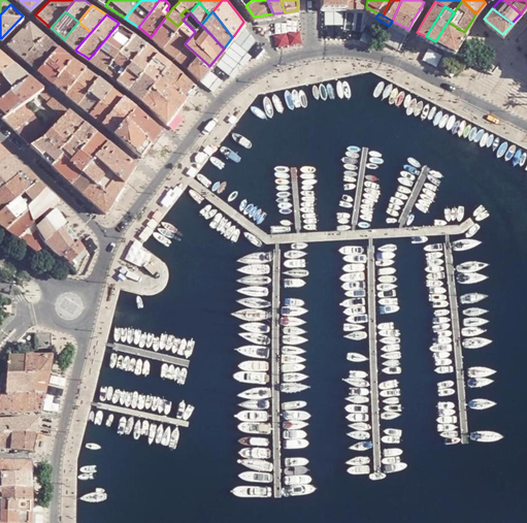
[(166,17),(151,37),(156,41),(162,46),(170,36),(176,28),(177,26),(166,17)]
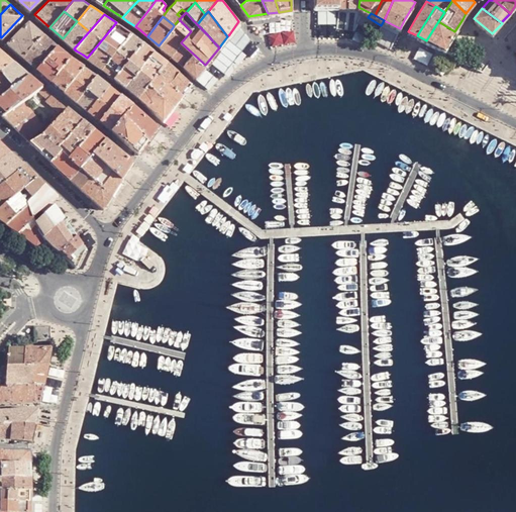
[(167,35),(159,45),(160,46),(166,50),(171,55),(181,42),(191,31),(179,19),(174,25),(173,27),(167,35)]
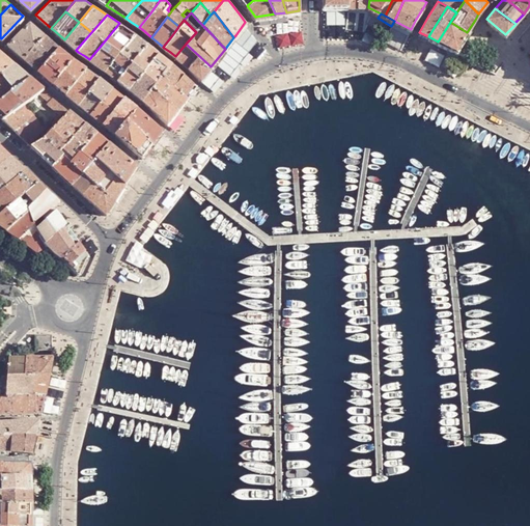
[(7,43),(23,56),(44,34),(43,32),(39,30),(29,21),(7,43)]
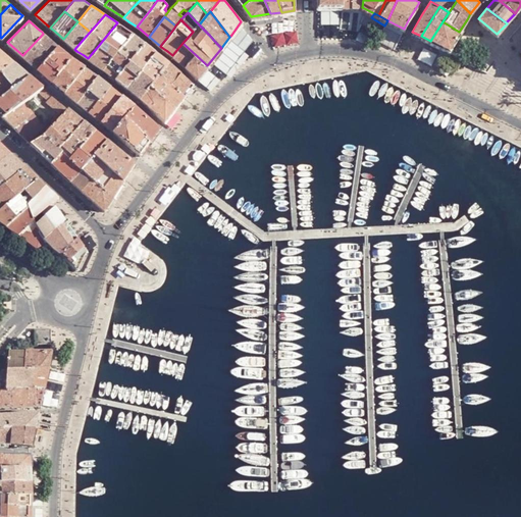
[(297,40),(295,20),(271,22),(273,42),(297,40)]
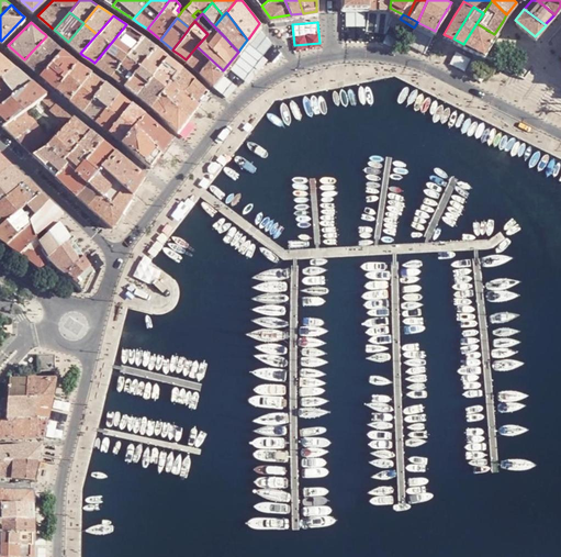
[(83,23),(68,42),(73,46),(80,53),(97,34),(83,23)]
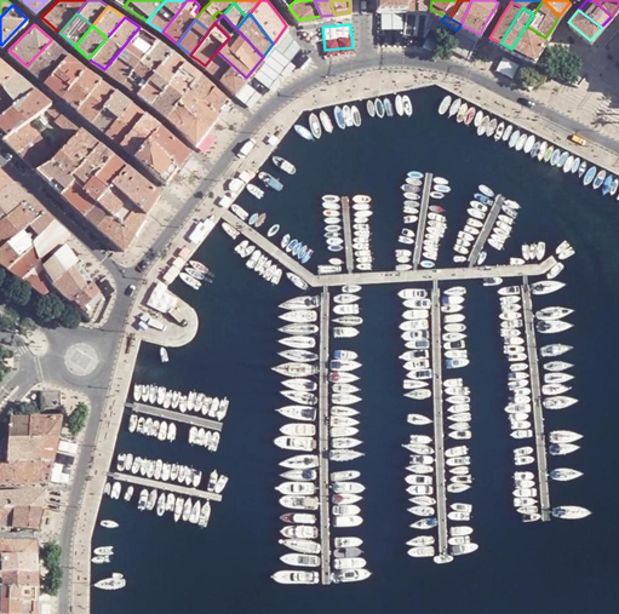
[(526,26),(511,49),(533,59),(544,41),(545,38),(526,26)]
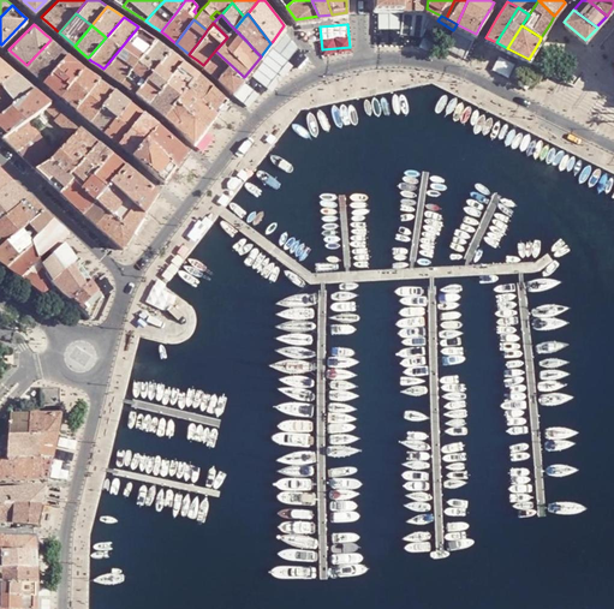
[(155,37),(138,27),(121,47),(138,60),(141,58),(156,39),(155,37)]
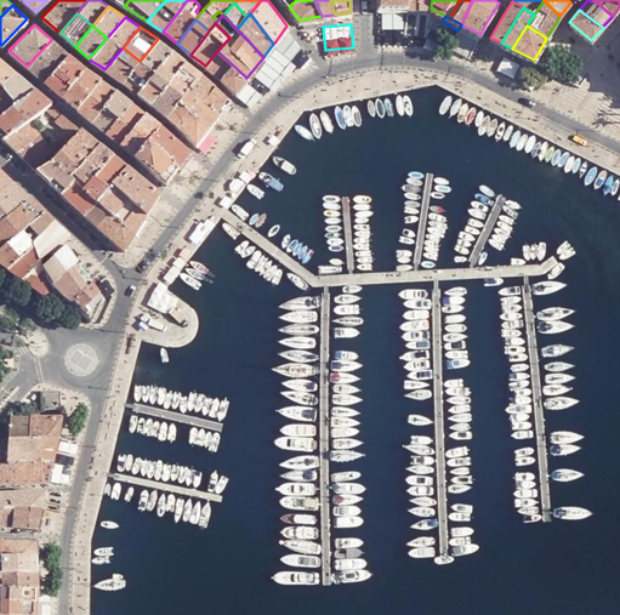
[(169,47),(158,39),(142,58),(155,69),(171,50),(169,47)]
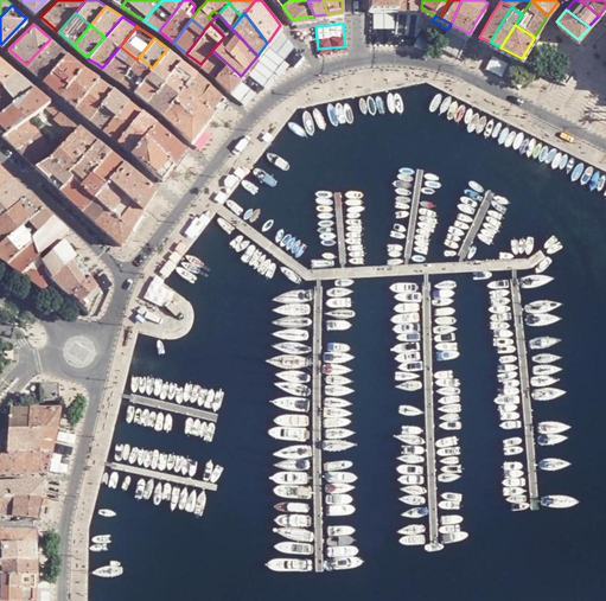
[(50,39),(26,64),(33,70),(44,78),(67,52),(58,46),(50,39)]
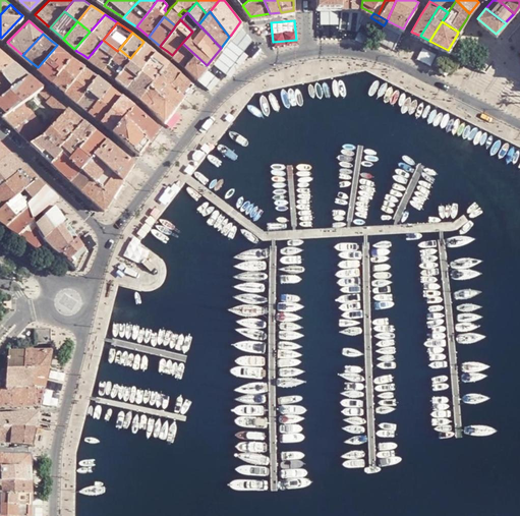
[(103,40),(88,58),(89,59),(96,63),(103,68),(117,51),(103,40)]
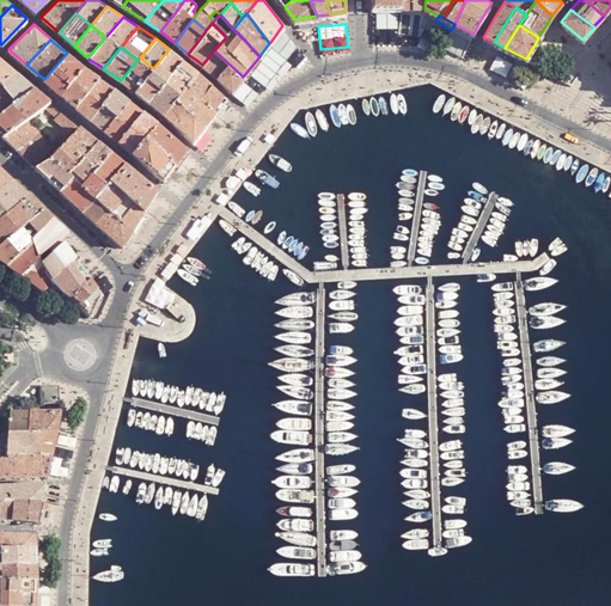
[(177,55),(169,49),(153,68),(151,71),(165,81),(182,60),(177,55)]
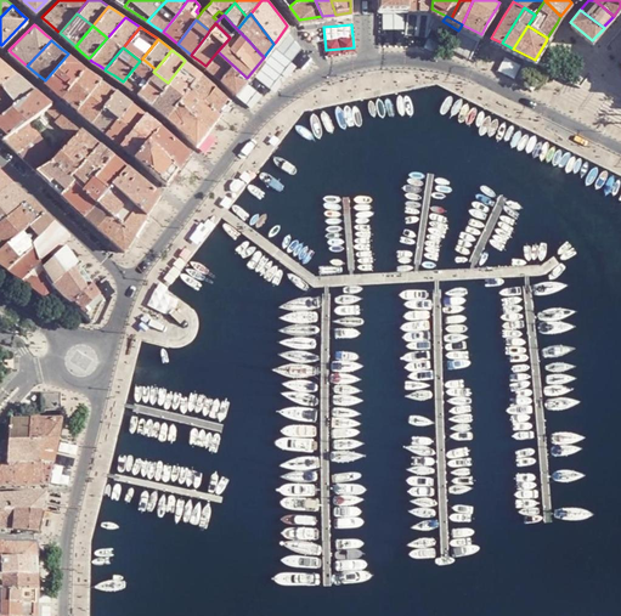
[(218,51),(205,66),(207,67),(208,68),(212,71),(216,75),(225,83),(236,92),(237,91),(247,79),(247,78),(218,51)]
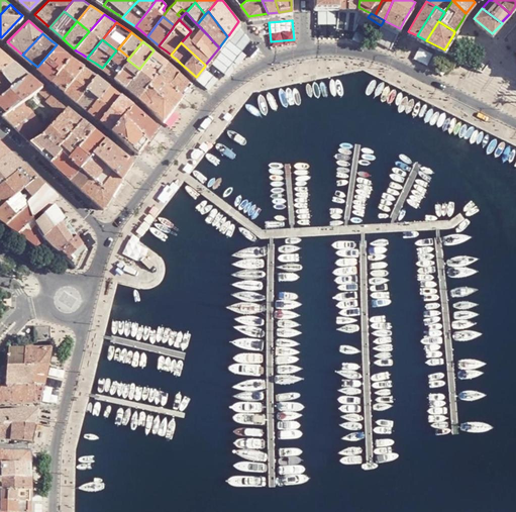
[(57,44),(37,67),(39,69),(43,73),(52,79),(71,57),(69,56),(67,54),(57,44)]
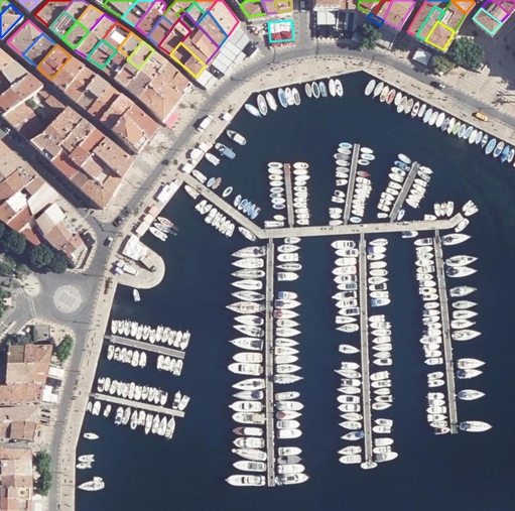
[(0,68),(13,59),(0,47),(0,68)]
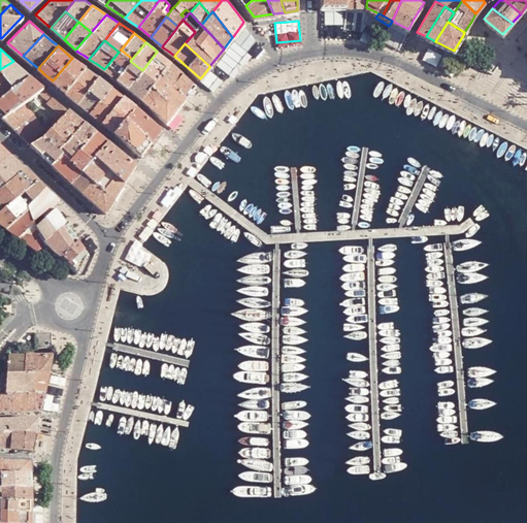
[(119,52),(104,69),(106,71),(116,78),(130,61),(132,59),(121,50),(119,52)]
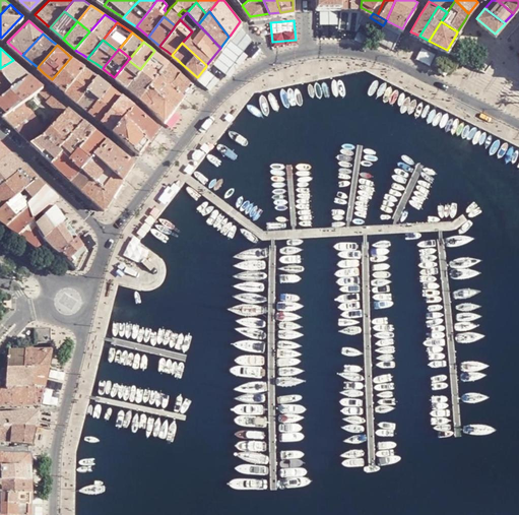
[(163,57),(154,51),(140,69),(153,79),(157,73),(168,61),(166,60),(163,57)]
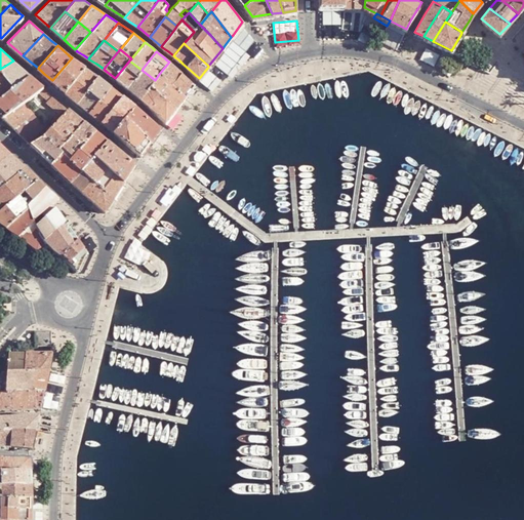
[(457,54),(456,56),(455,58),(456,58),(456,60),(456,61),(456,62),(462,66),(462,65),(462,64),(464,64),(465,64),(466,63),(466,64),(468,60),(457,54)]
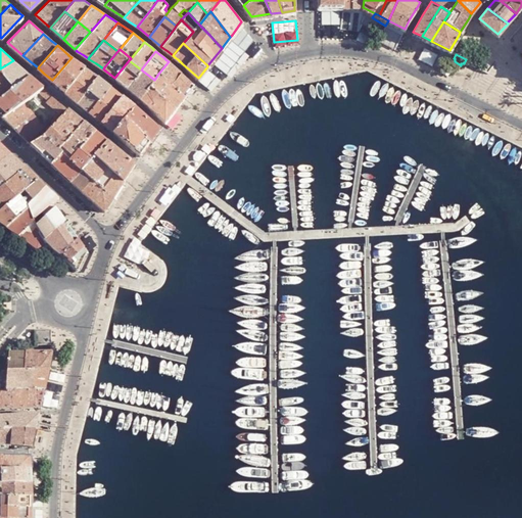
[(72,57),(52,80),(64,90),(75,78),(84,66),(80,63),(72,57)]
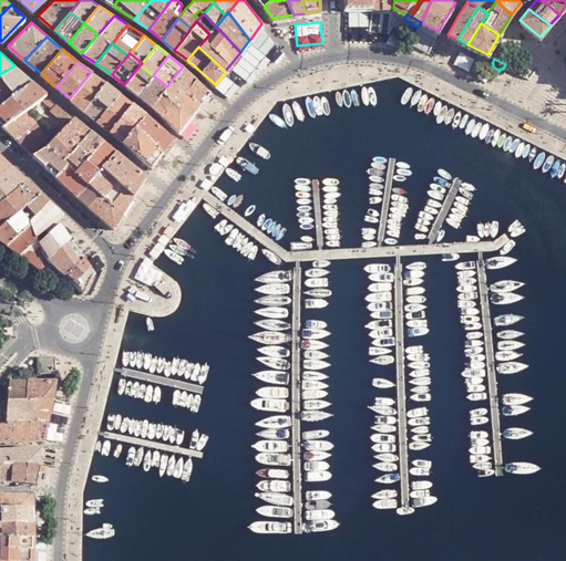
[(29,78),(14,65),(0,74),(0,92),(4,99),(31,80),(29,78)]
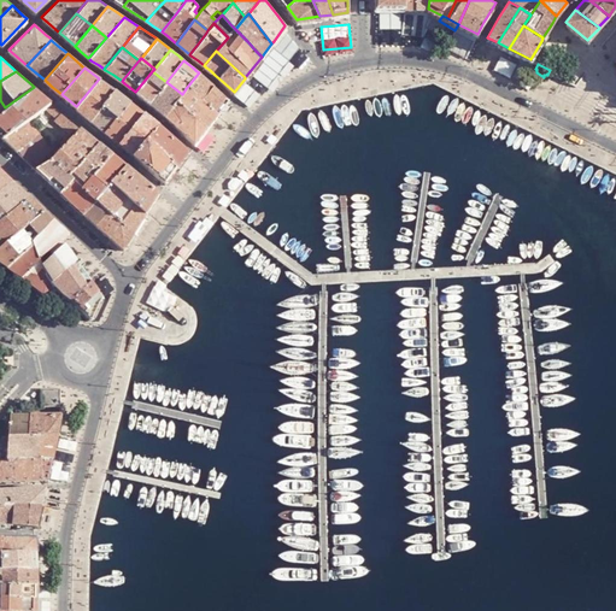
[(152,71),(135,92),(140,95),(151,104),(166,82),(152,71)]
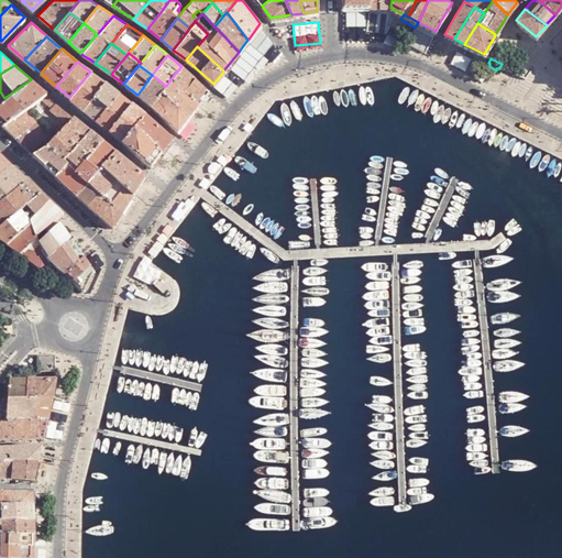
[(209,89),(182,66),(171,79),(187,94),(198,104),(209,89)]
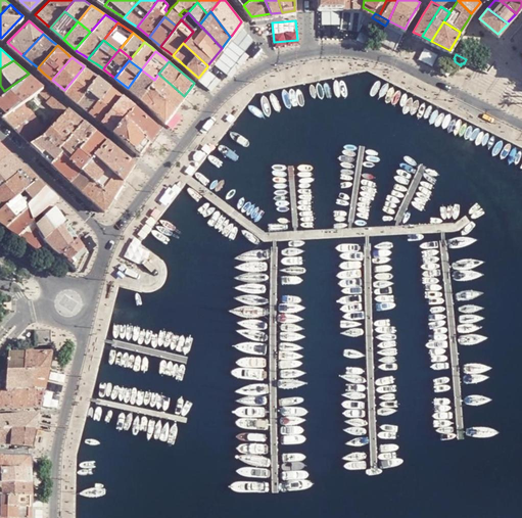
[(93,73),(84,66),(75,78),(87,88),(97,75),(93,73)]
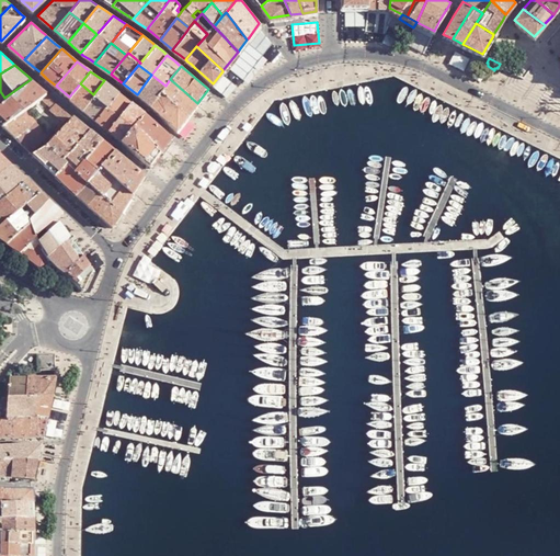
[(223,71),(214,82),(218,87),(227,76),(223,71)]
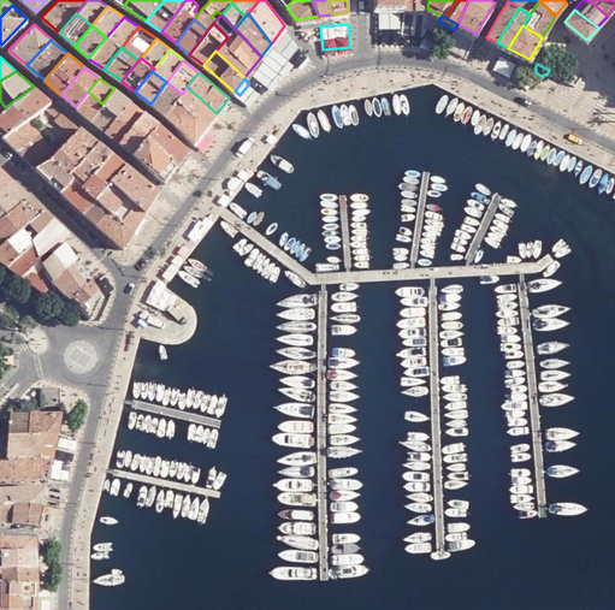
[(166,82),(151,104),(157,108),(165,114),(176,101),(182,94),(166,82)]
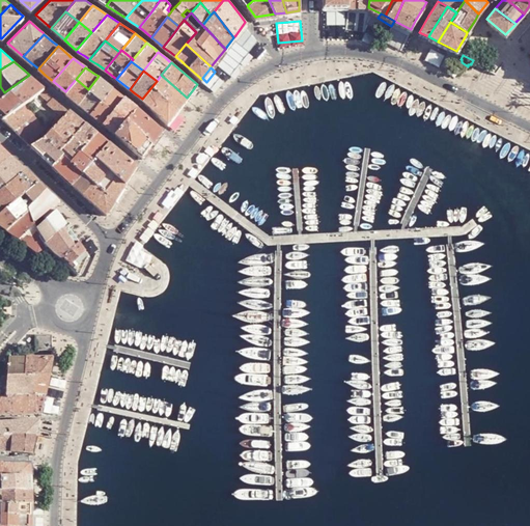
[(4,92),(0,94),(0,113),(2,116),(24,101),(38,90),(44,87),(29,75),(4,92)]
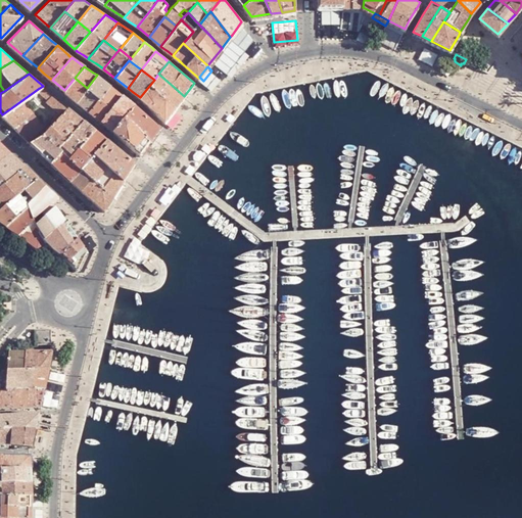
[(158,74),(154,80),(149,86),(162,97),(175,108),(177,104),(181,99),(184,96),(174,87),(158,74)]
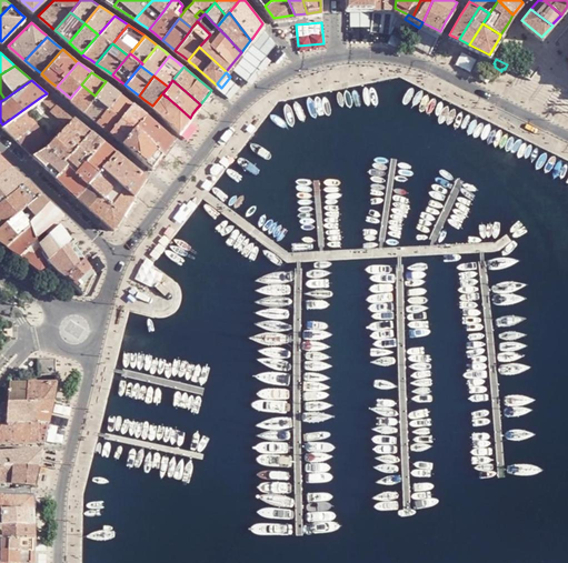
[(95,96),(83,110),(88,113),(97,120),(120,92),(118,91),(113,88),(106,81),(95,96)]
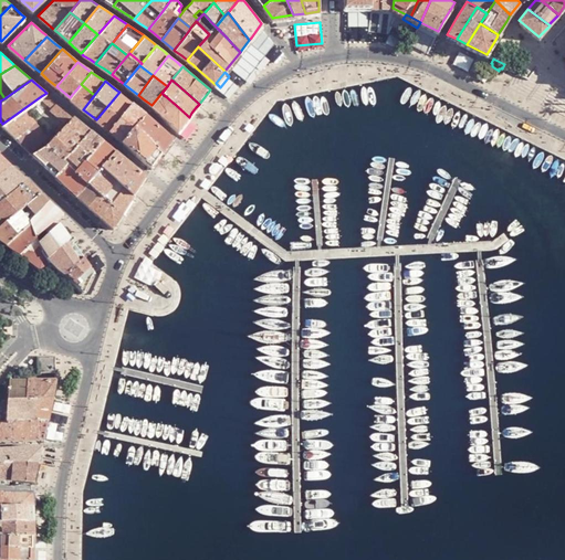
[(81,84),(70,97),(75,103),(83,109),(94,95),(81,84)]
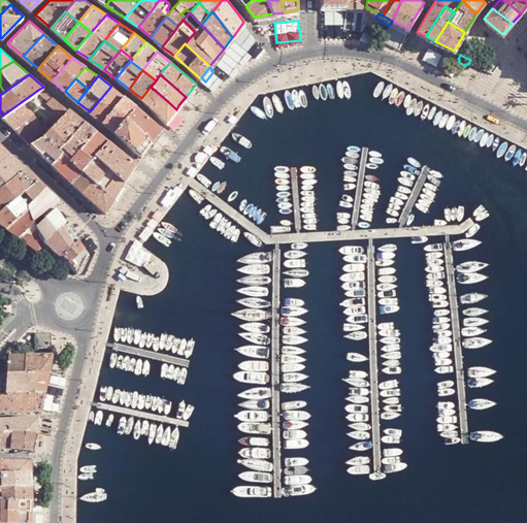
[(111,86),(90,111),(101,123),(123,95),(119,92),(111,86)]
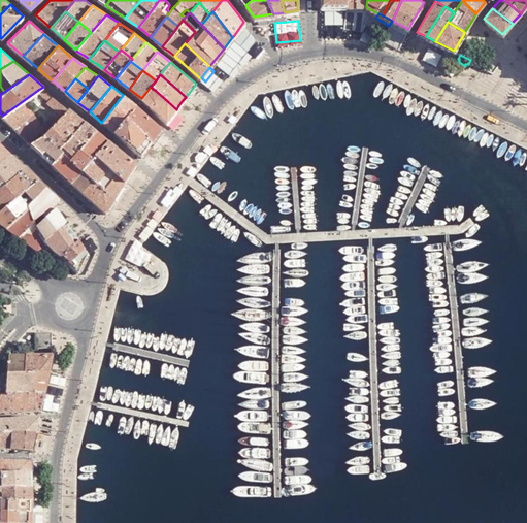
[(52,94),(43,87),(38,90),(47,97),(52,94)]
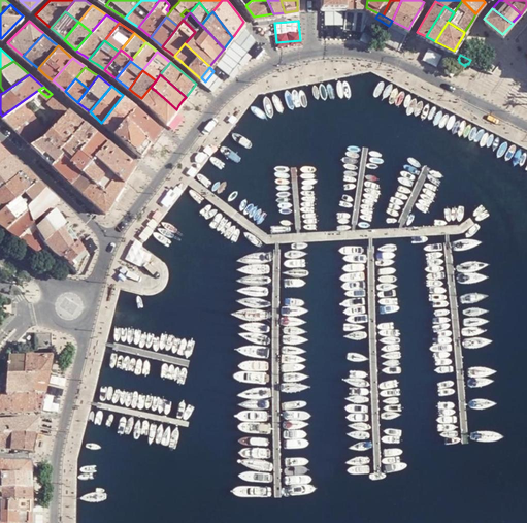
[(151,87),(141,98),(142,100),(145,103),(152,108),(160,117),(166,122),(176,109),(164,98),(151,87)]
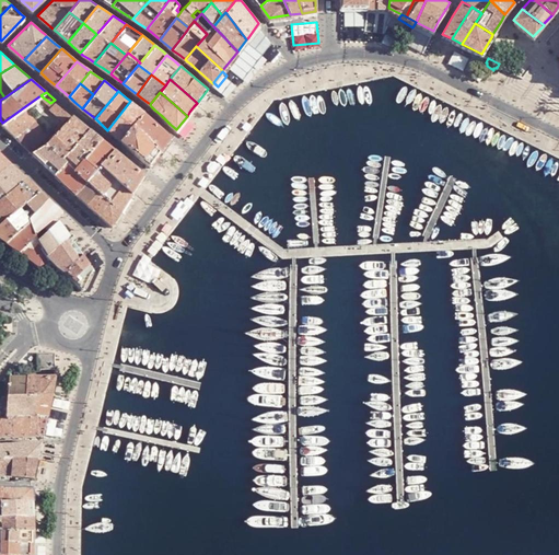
[(68,111),(55,100),(50,103),(48,105),(62,117),(65,115),(68,111)]
